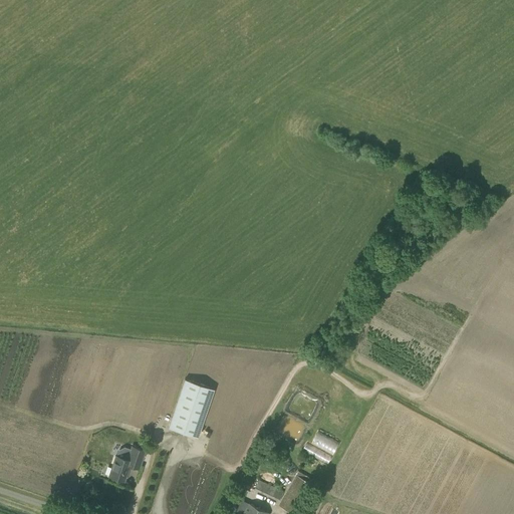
[(197,437),(213,390),(184,379),(168,428),(197,437)]
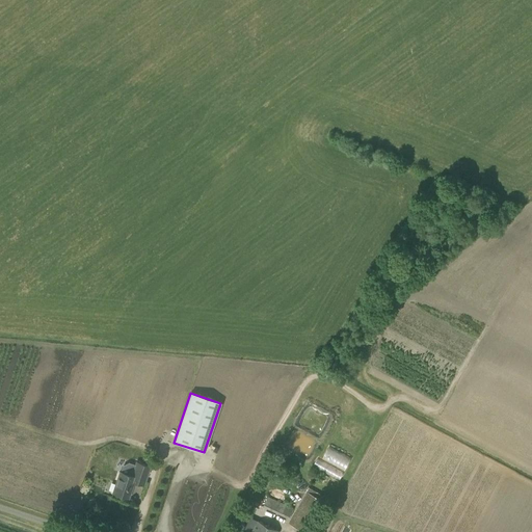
[(328,446),(323,458),(346,470),(351,457),(328,446)]
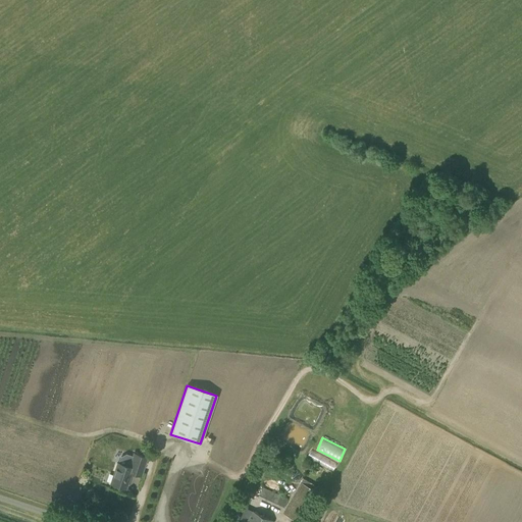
[(309,457),(333,470),(337,463),(313,450),(309,457)]
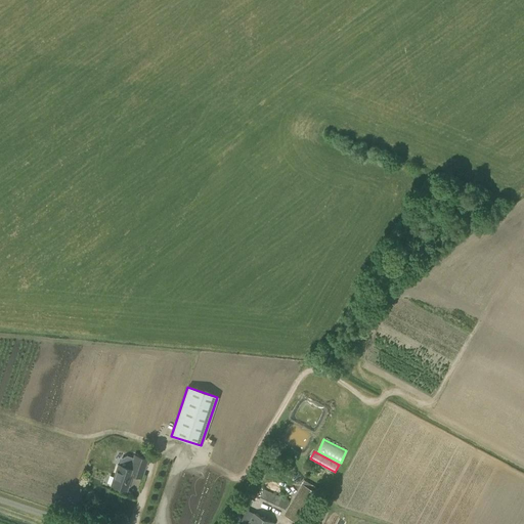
[(142,479),(148,460),(133,454),(128,469),(118,465),(111,485),(126,490),(131,475),(142,479)]
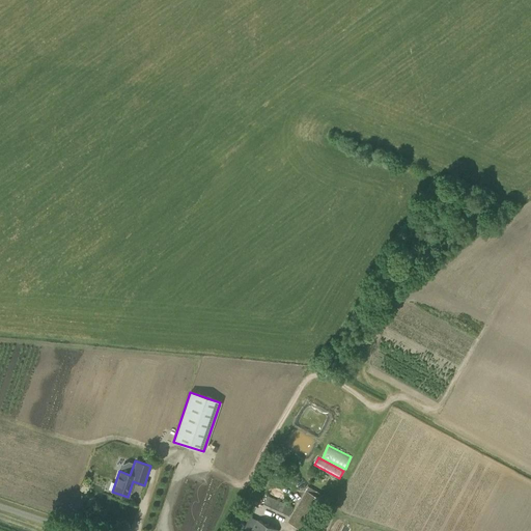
[(303,530),(305,530),(324,500),(323,500),(325,496),(308,486),(287,522),(303,530)]
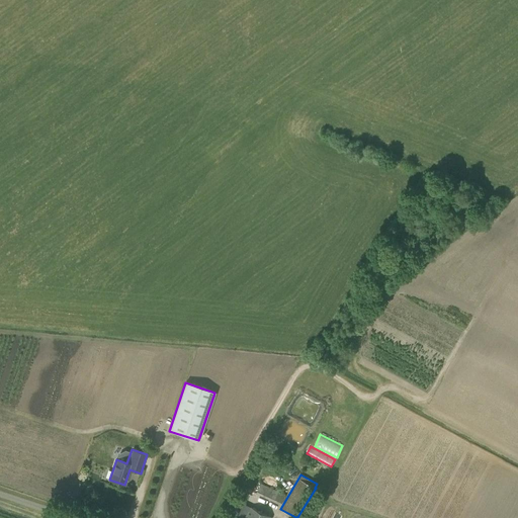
[(288,491),(264,480),(262,484),(257,482),(254,490),(257,491),(256,494),(281,506),(288,491)]
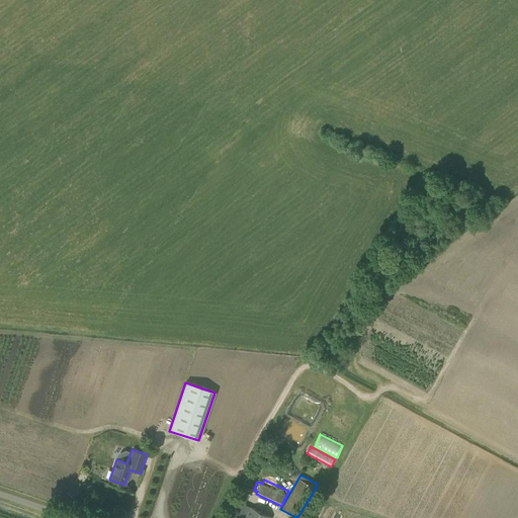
[(270,517),(271,517),(250,507),(246,515),(245,515),(243,517),(244,517),(270,517)]
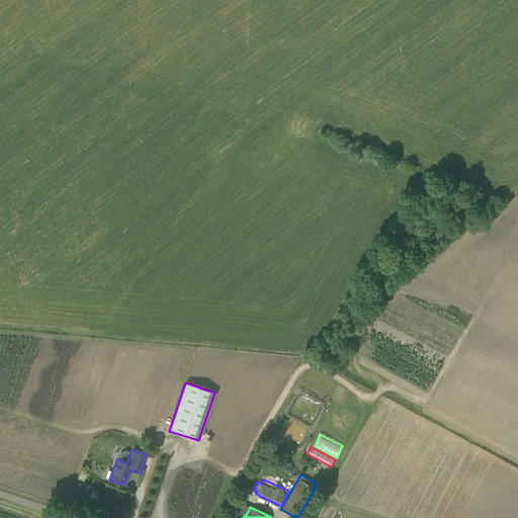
All buildings are outlined.
